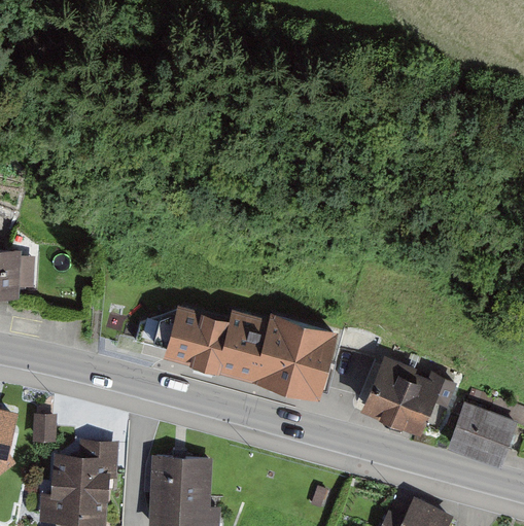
[(0,295),(18,295),(19,287),(28,288),(29,246),(0,246),(0,295)]
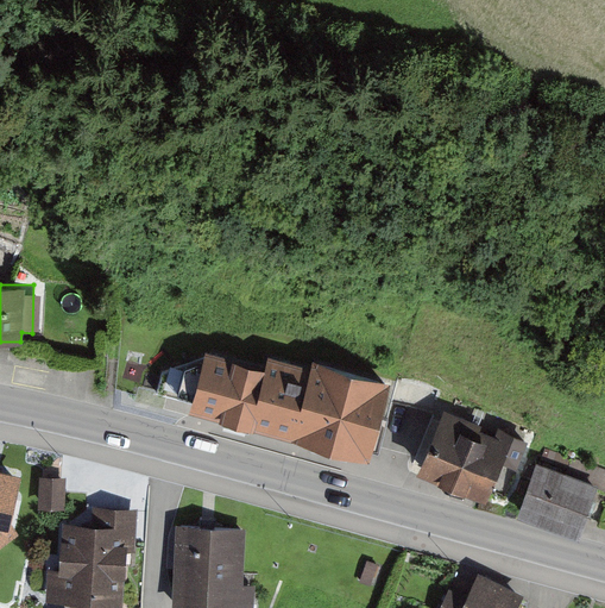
[(190,418),(373,468),(395,392),(210,343),(190,418)]
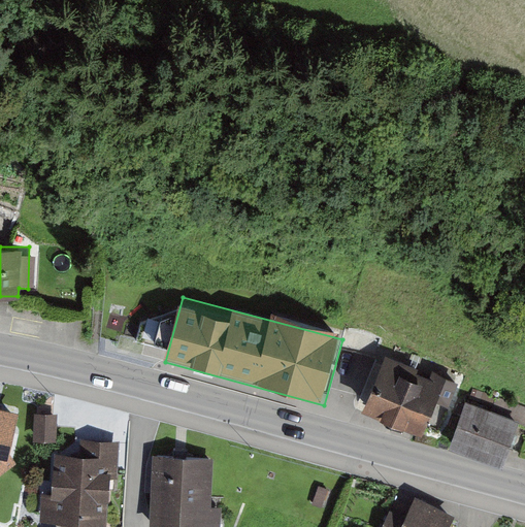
[(172,322),(160,320),(155,346),(168,348),(172,322)]
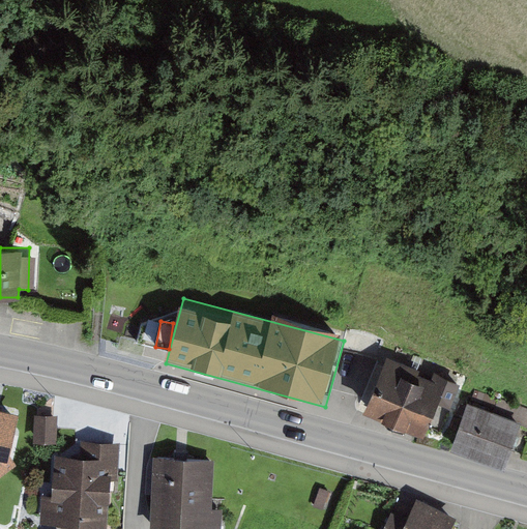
[(456,383),(387,354),(374,387),(377,388),(368,411),(428,436),(435,420),(439,422),(456,383)]
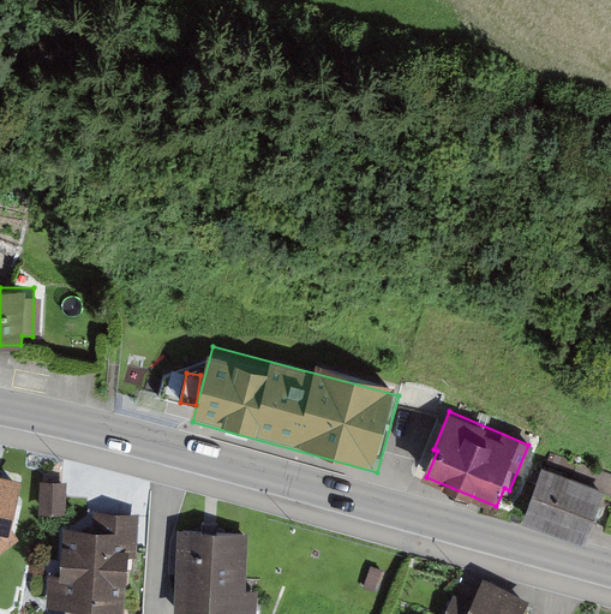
[(601,490),(541,470),(523,519),(585,540),(601,490)]
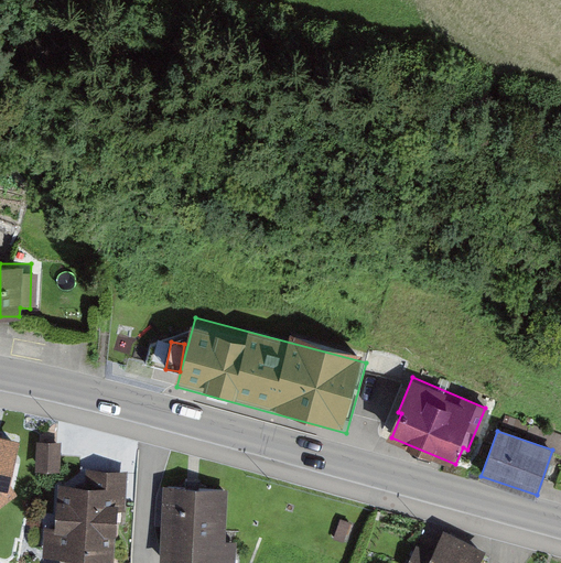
[(0,498),(10,500),(22,443),(0,439),(0,498)]
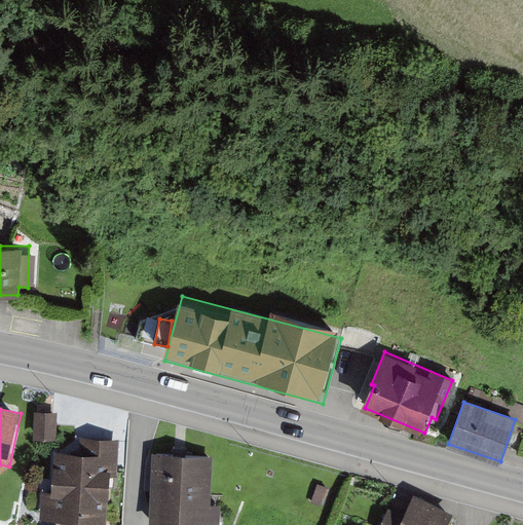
[(37,412),(36,440),(55,441),(55,412),(37,412)]
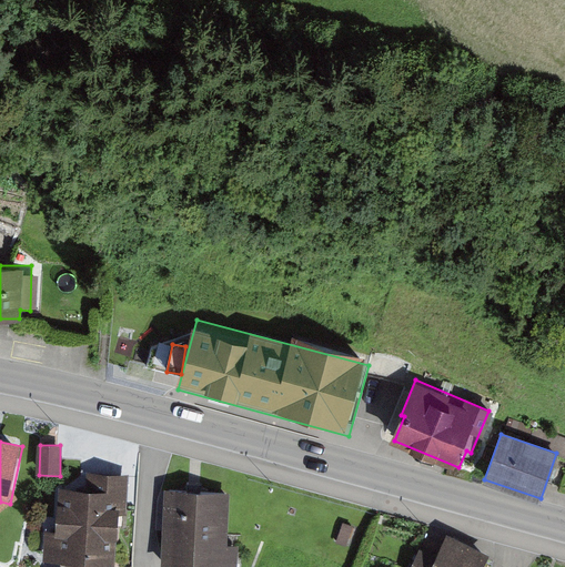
[(84,488),(61,488),(61,534),(46,534),(46,562),(118,562),(118,515),(124,515),(124,471),(84,471),(84,488)]
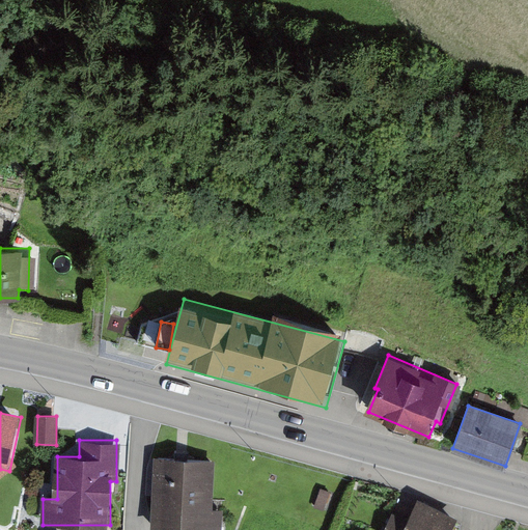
[(214,461),(156,459),(154,529),(221,529),(222,513),(213,512),(214,461)]
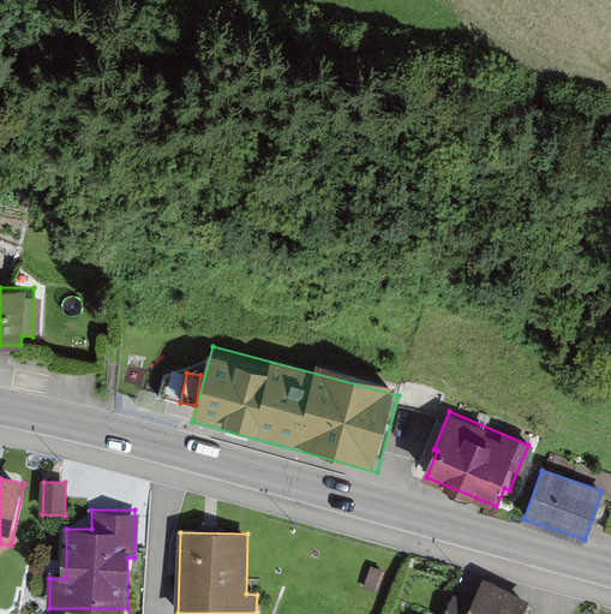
[(473,604),(453,596),(444,613),(526,613),(529,607),(481,585),(473,604)]
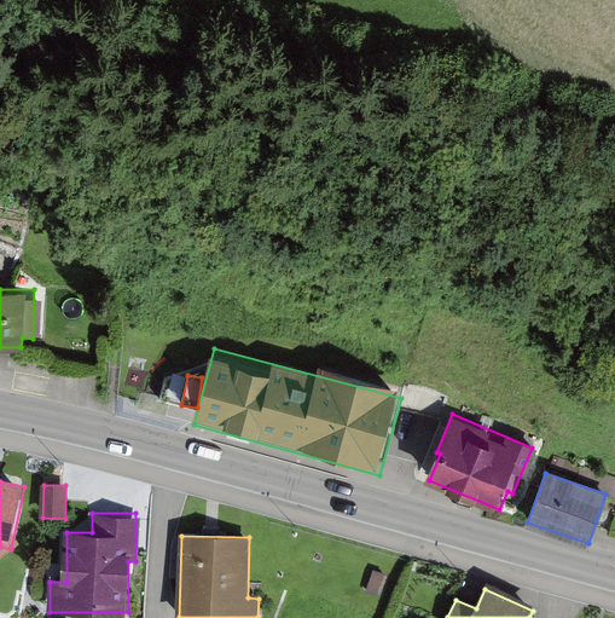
All buildings are outlined.
